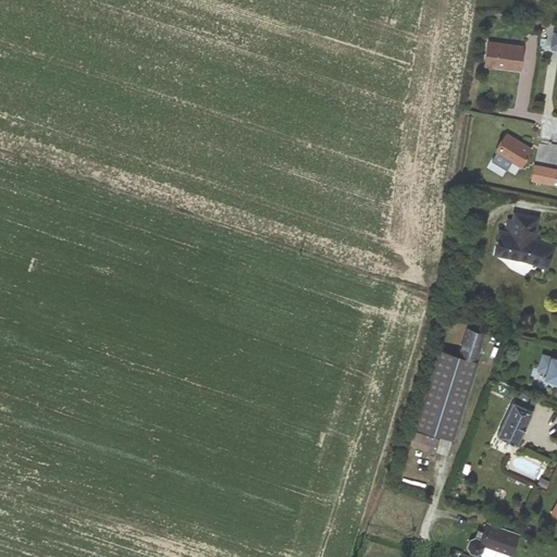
[(520,70),(523,46),(487,41),(484,66),(496,69),(496,66),(520,70)]
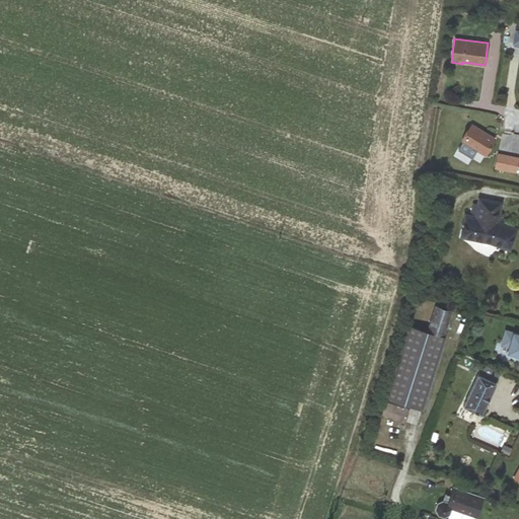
[(495,138),(472,125),(462,141),(485,154),(495,138)]
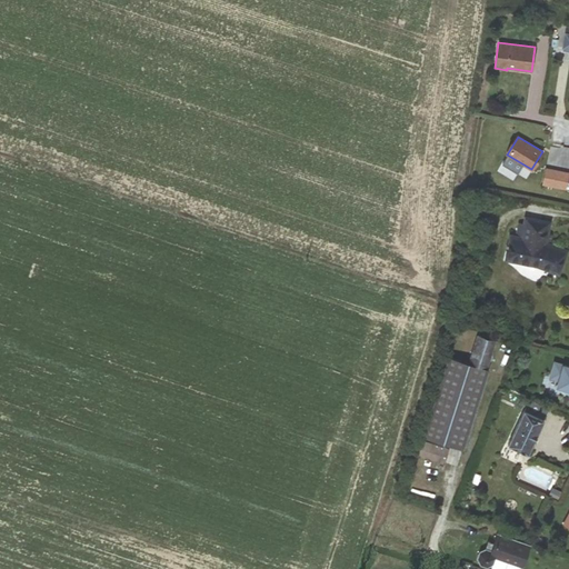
[(568,173),(546,169),(542,183),(565,188),(568,173)]
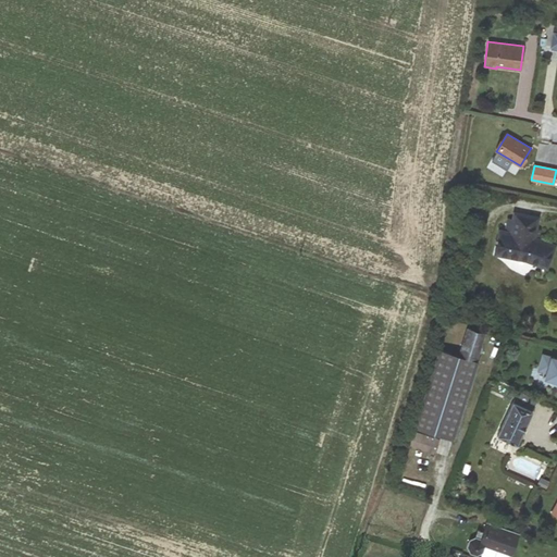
[(537,217),(515,212),(514,219),(507,218),(505,232),(499,231),(495,254),(525,260),(546,268),(555,244),(537,237),(539,229),(535,229),(537,217)]
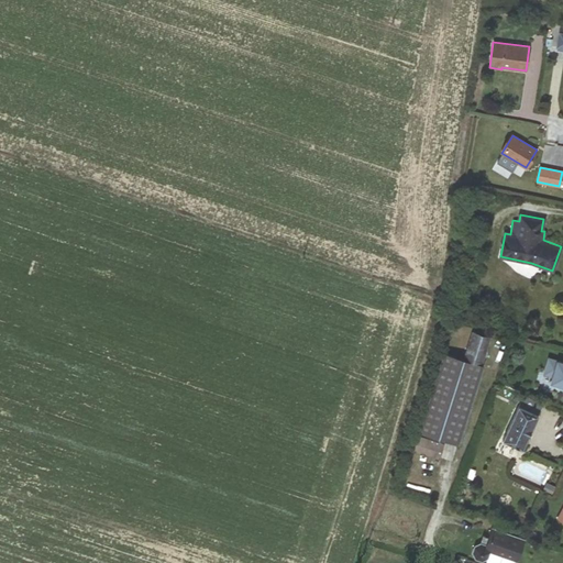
[(464,360),(482,365),(490,338),(474,331),(464,360)]
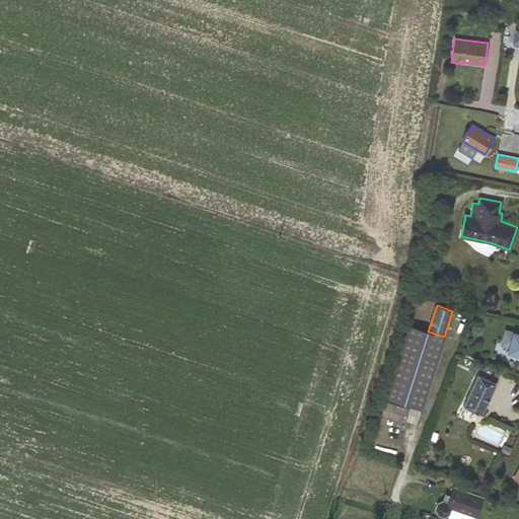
[(423,409),(445,338),(444,337),(428,331),(409,325),(386,397),(423,409)]
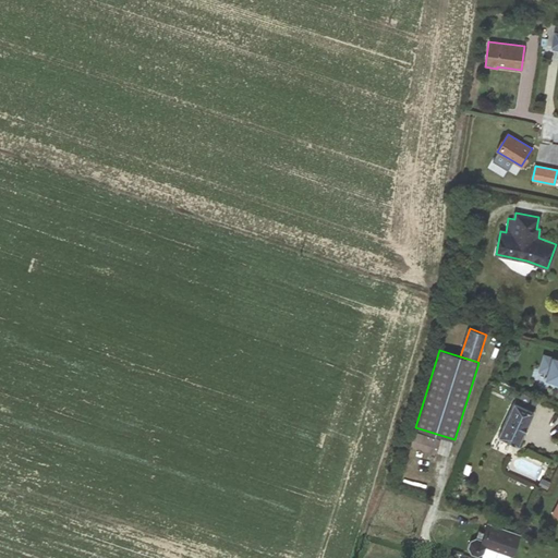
[(557,360),(544,355),(538,371),(547,373),(545,379),(557,383),(557,360)]
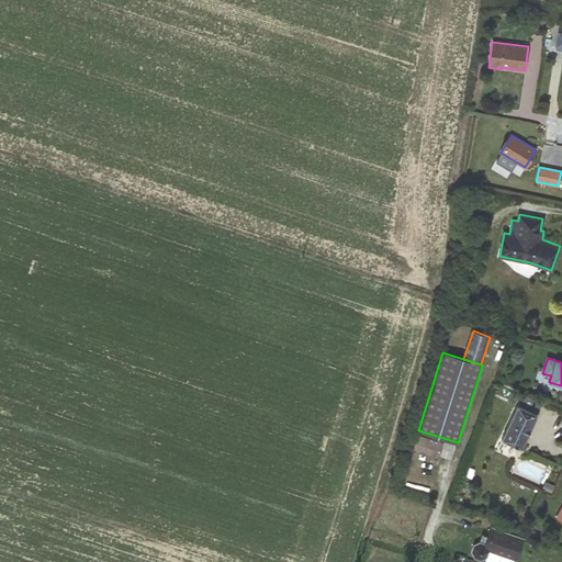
[(503,439),(521,448),(541,404),(523,395),(503,439)]
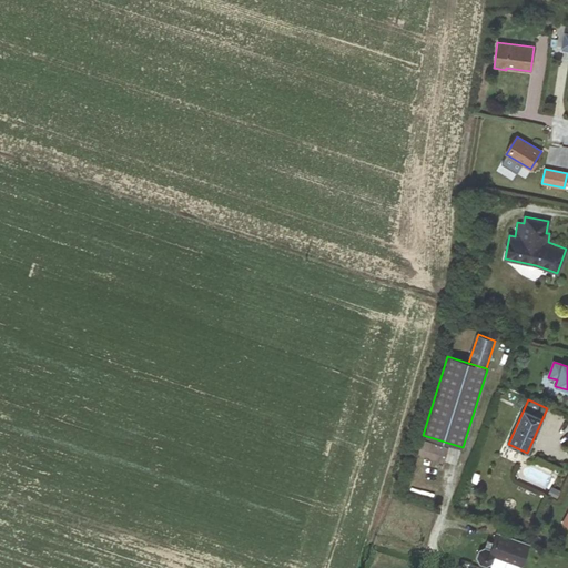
[(446,456),(448,447),(422,439),(417,454),(437,460),(439,454),(446,456)]
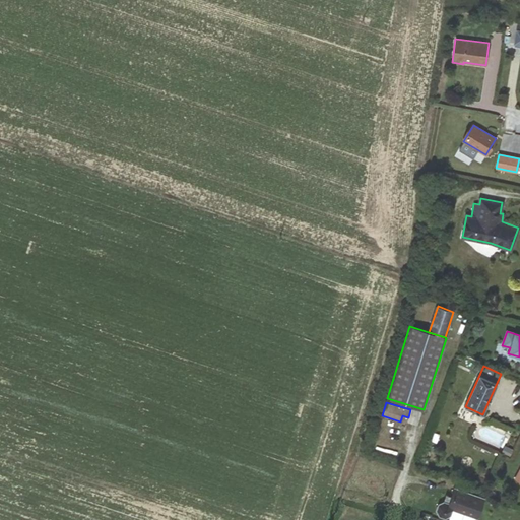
[(476,516),(482,497),(454,488),(451,496),(446,494),(444,501),(439,503),(437,509),(439,514),(445,516),(450,513),(451,508),(476,516)]
